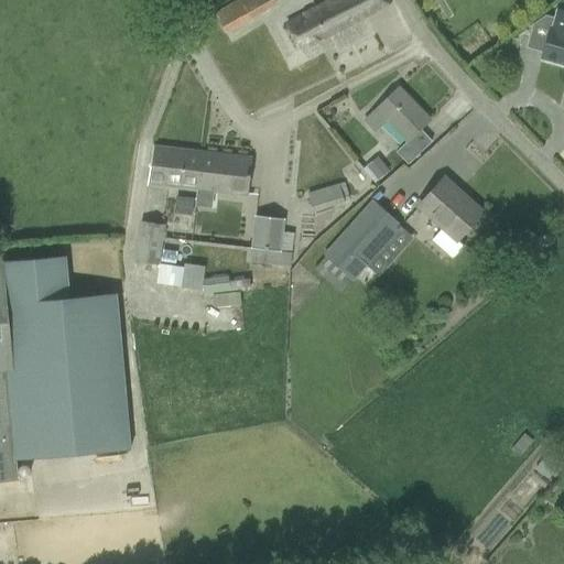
[(271,0),(239,0),(214,15),(224,34),(274,4),(272,0),(271,0)]
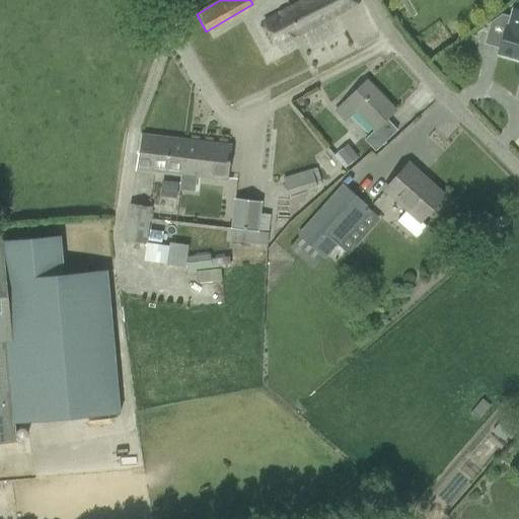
[(305,0),(264,22),(276,47),(358,3),(355,0),(305,0)]
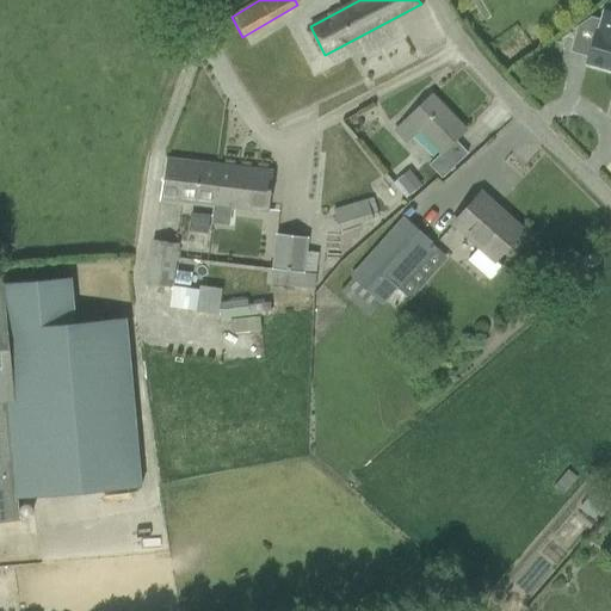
[(586,65),(610,71),(610,14),(608,14),(597,31),(596,31),(586,65)]
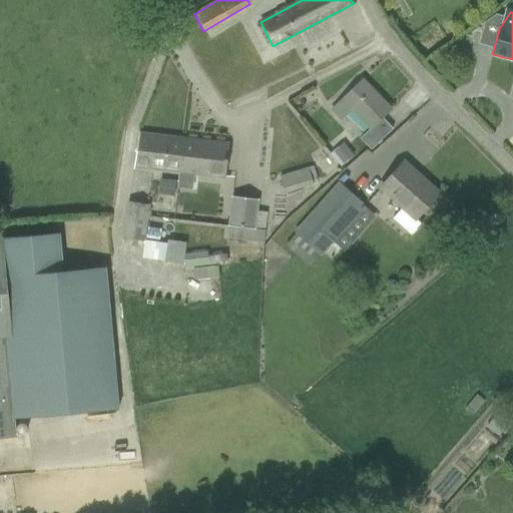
[(332,110),(341,119),(351,109),(370,129),(376,124),(390,110),(362,81),(332,110)]
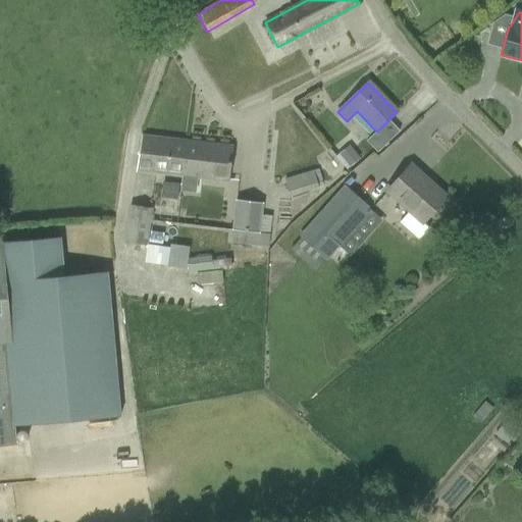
[(137,171),(227,181),(231,148),(141,137),(137,171)]
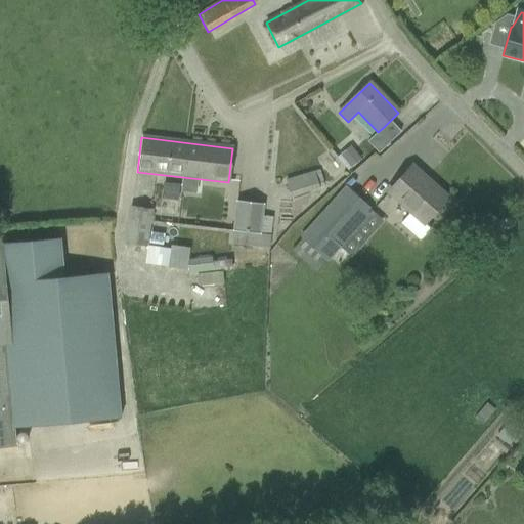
[(350,148),(342,156),(350,166),(358,159),(350,148)]
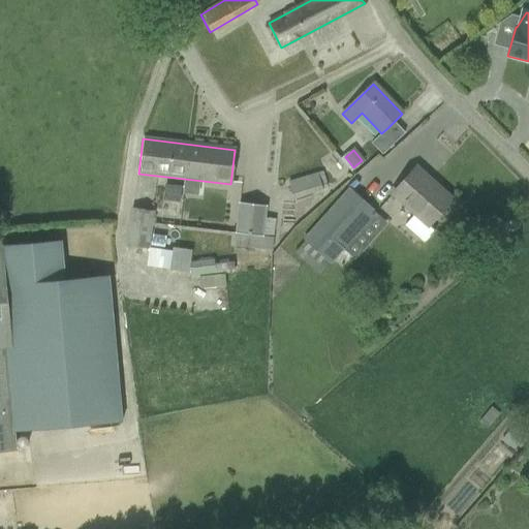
[(413,215),(403,226),(422,243),(432,231),(428,227),(452,199),(437,187),(435,190),(428,184),(430,181),(416,168),(402,184),(392,195),(413,215)]
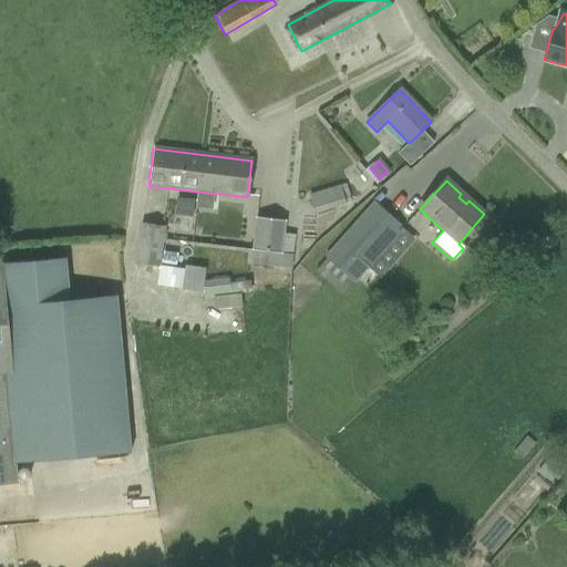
[(344,206),(342,194),(341,194),(339,186),(308,195),(313,215),(344,206)]
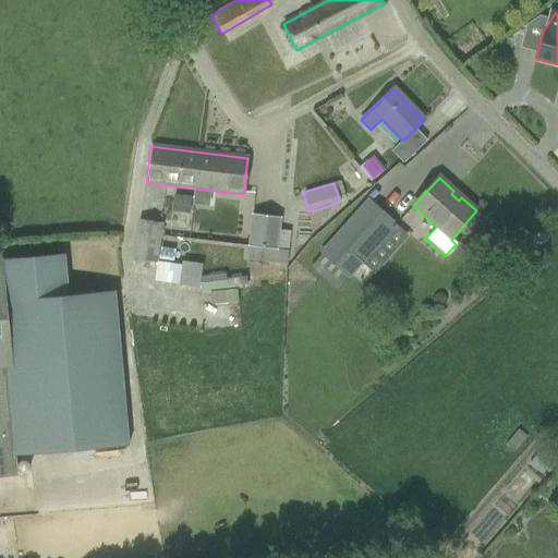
[(308,267),(335,291),(348,278),(349,278),(396,226),(368,201),(323,252),(308,267)]
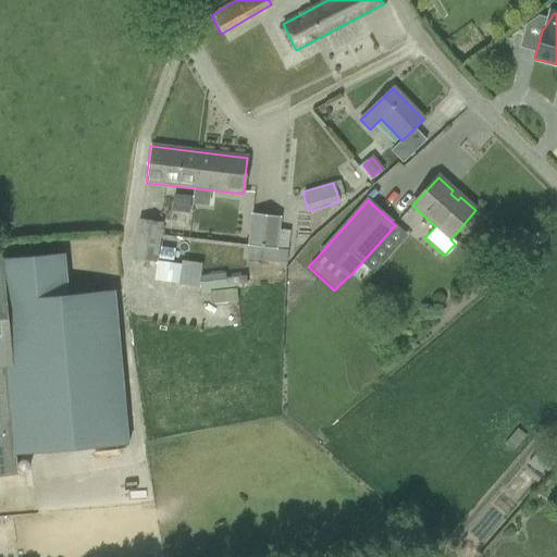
[(248,246),(247,259),(286,264),(287,251),(275,249),(280,218),(251,214),(248,244),(248,246)]
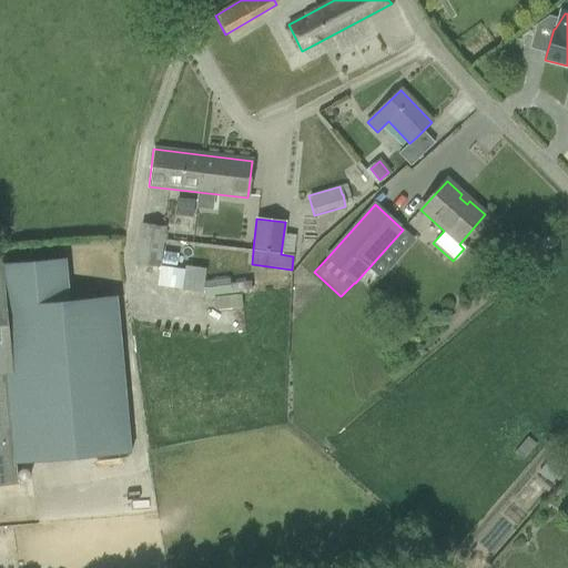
[(135,263),(159,266),(164,229),(142,225),(135,263)]
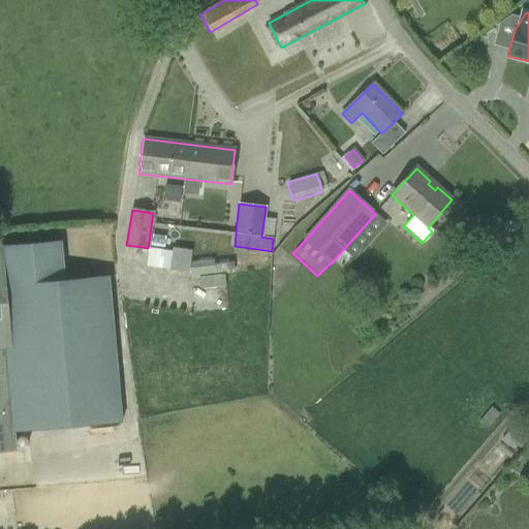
[(0,453),(16,452),(13,432),(121,423),(109,276),(64,280),(61,241),(0,246),(0,453)]
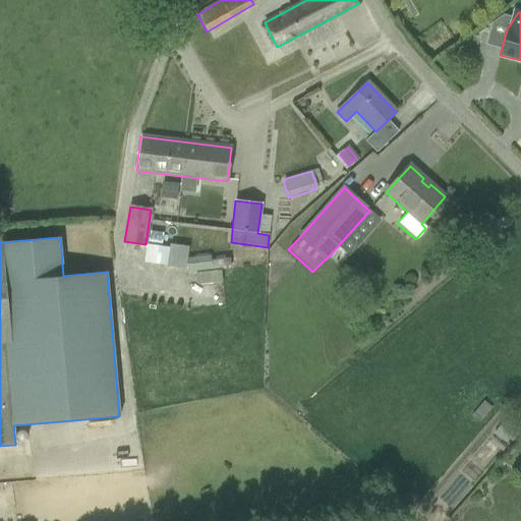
[(142,263),(165,267),(166,262),(182,265),(185,251),(147,244),(142,263)]
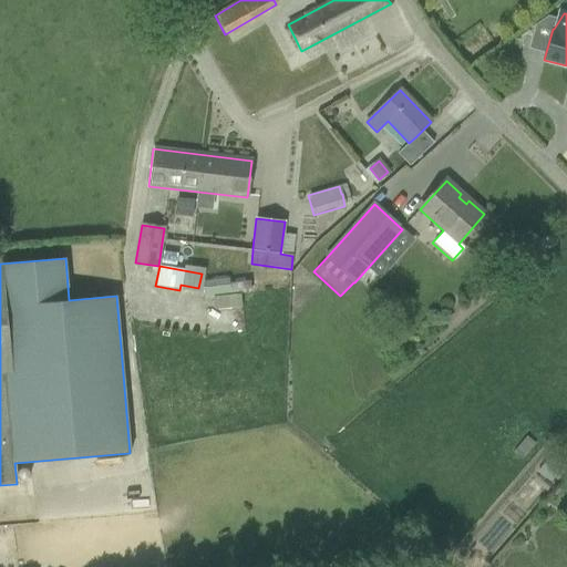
[(228,281),(206,285),(208,299),(230,297),(228,281)]
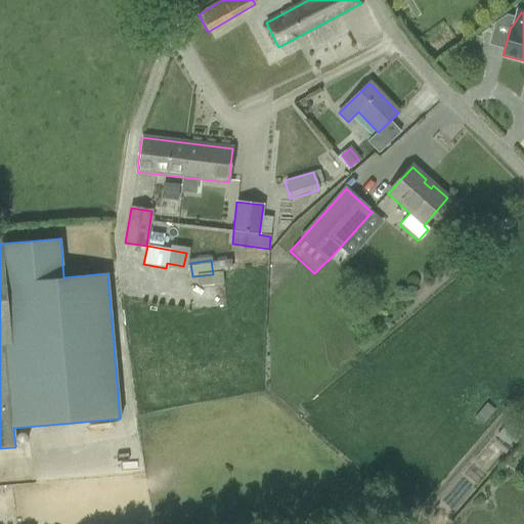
[(508,423),(496,436),(507,444),(518,431),(508,423)]
